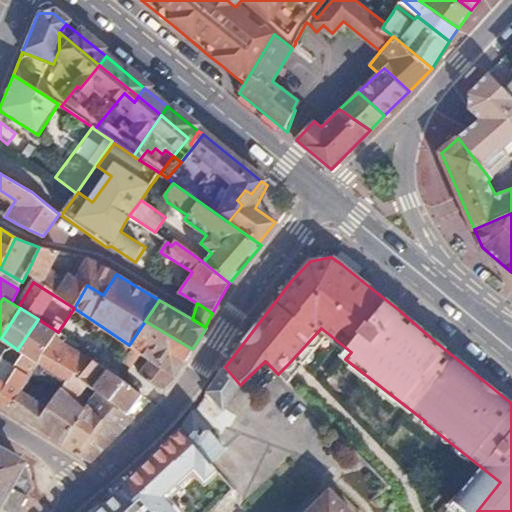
[(0,381),(0,408),(9,414),(21,393),(31,377),(45,353),(55,337),(58,332),(38,319),(17,350),(24,354),(15,369),(17,370),(8,387),(0,381)]
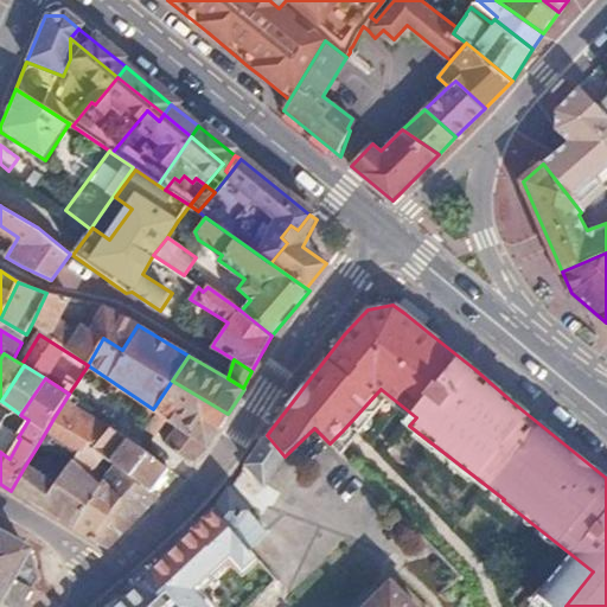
[(172,381),(153,409),(160,415),(167,420),(178,427),(166,443),(185,461),(191,461),(192,464),(208,447),(228,414),(172,381)]
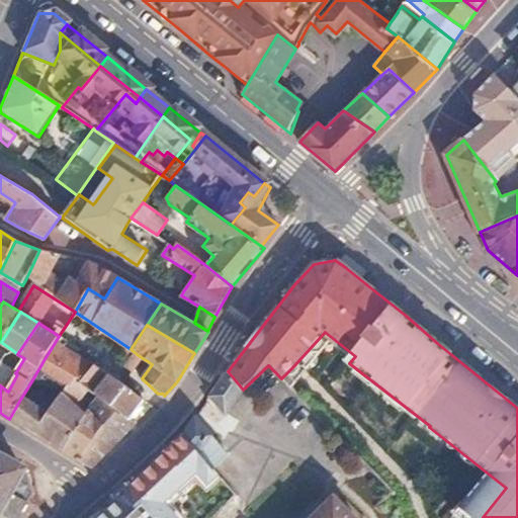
[(56,341),(46,357),(73,376),(89,390),(93,392),(107,374),(94,363),(56,341)]
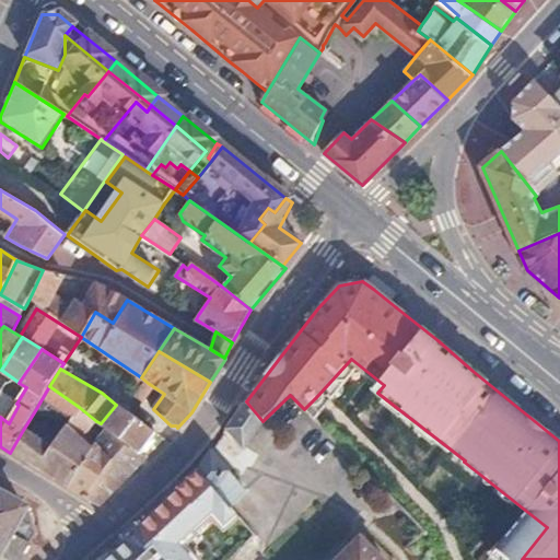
[(148,383),(138,396),(144,401),(154,387),(148,383)]
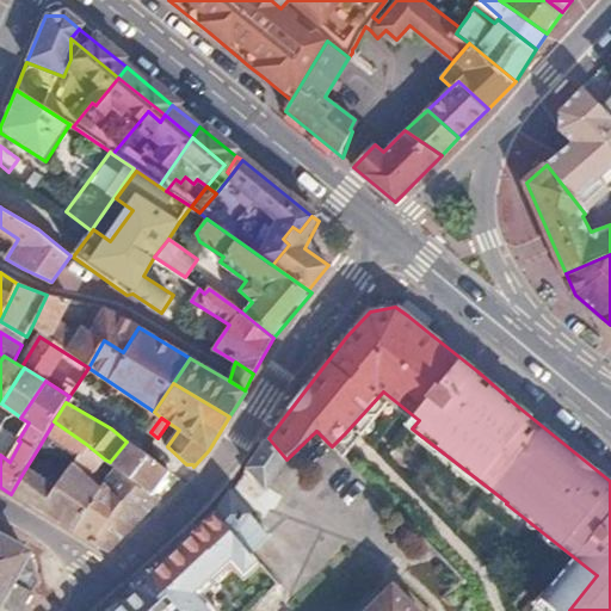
[(54,421),(37,450),(45,456),(59,452),(63,457),(73,466),(86,444),(54,421)]
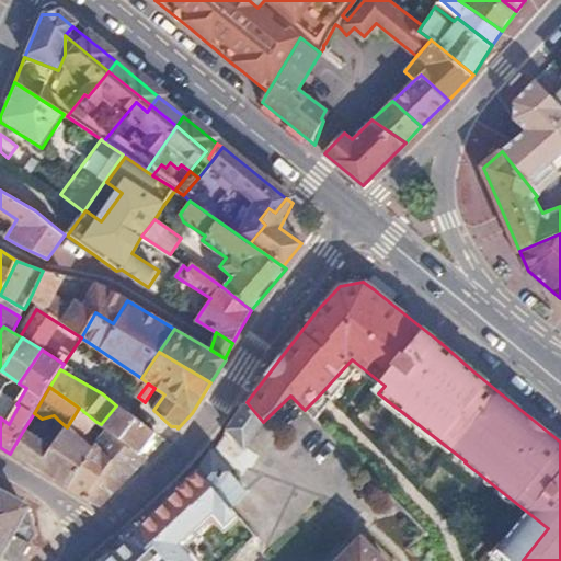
[(0,395),(0,418),(9,424),(19,405),(16,404),(0,395)]
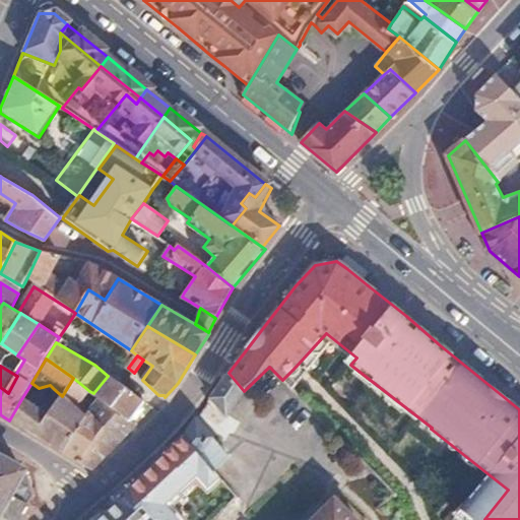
[(229,373),(210,399),(225,416),(244,391),(229,373)]
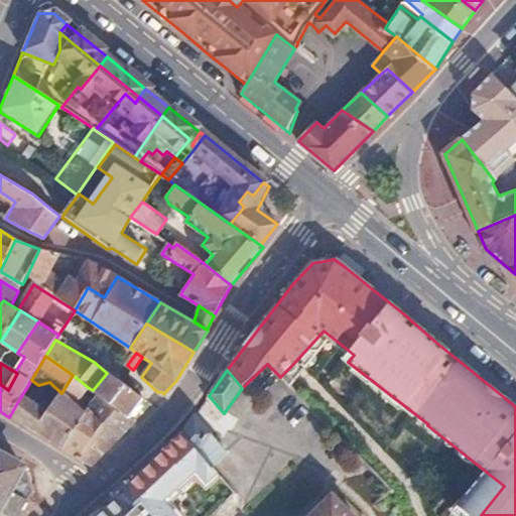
[(107,373),(93,390),(98,394),(130,418),(143,401),(107,373)]
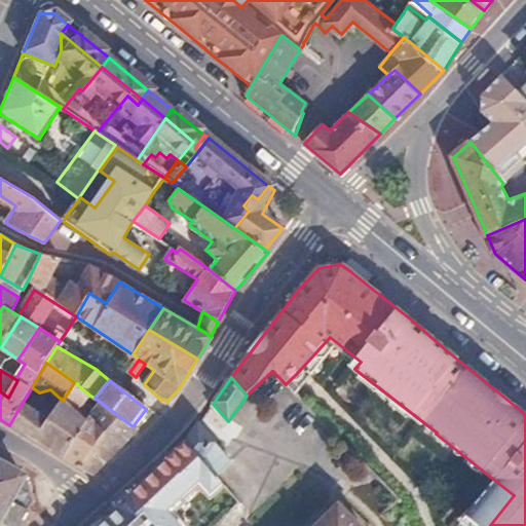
[(74,382),(63,401),(78,413),(90,396),(74,382)]
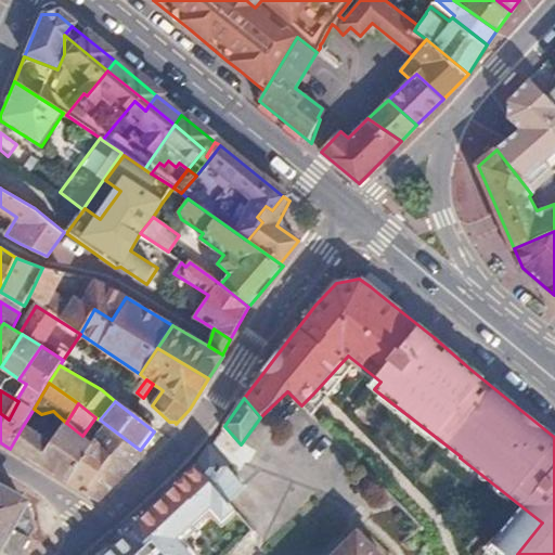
[(57,415),(54,420),(63,428),(66,423),(57,415)]
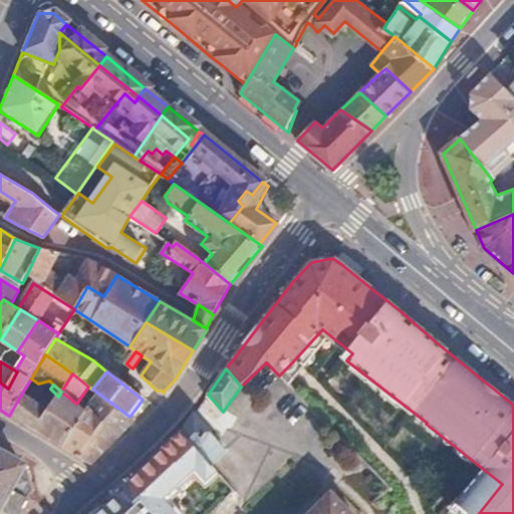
[(58,397),(50,411),(65,420),(70,412),(79,419),(84,412),(76,404),(61,392),(58,397)]
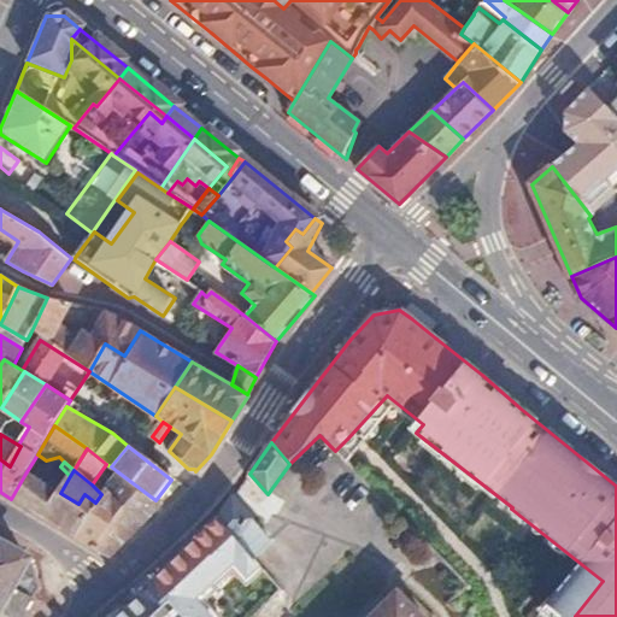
[(121,510),(92,547),(110,558),(162,505),(156,500),(117,471),(101,494),(121,510)]
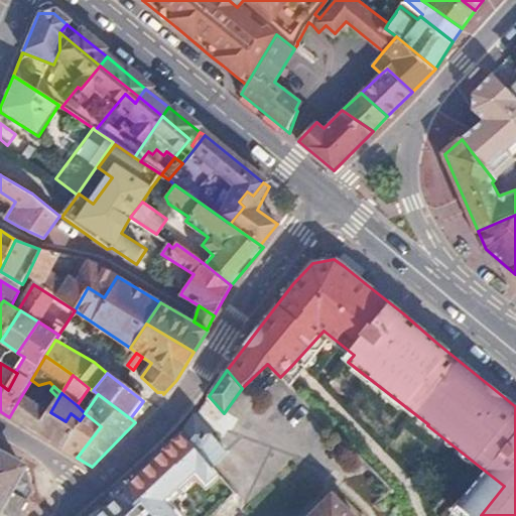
[(21,396),(9,417),(63,447),(77,427),(66,421),(50,412),(39,406),(21,396)]
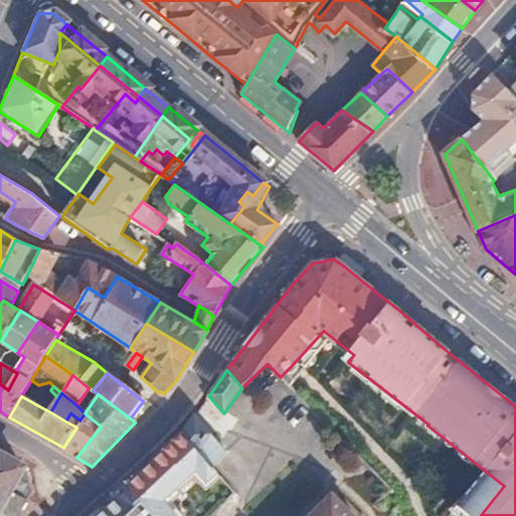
[(63,447),(62,449),(77,458),(101,426),(85,413),(80,420),(77,427),(63,447)]
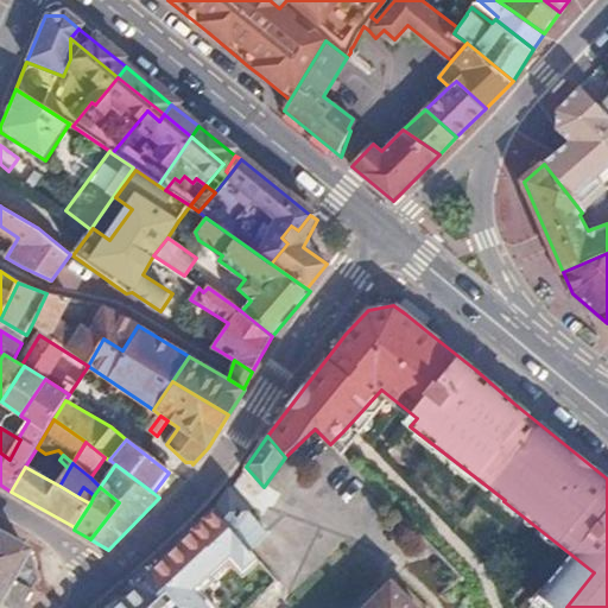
[(83,487),(77,496),(90,504),(94,495),(83,487)]
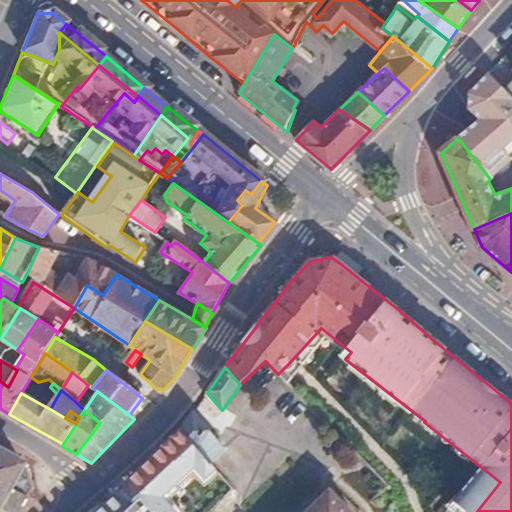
[(192,416),(181,432),(212,464),(224,452),(192,416)]
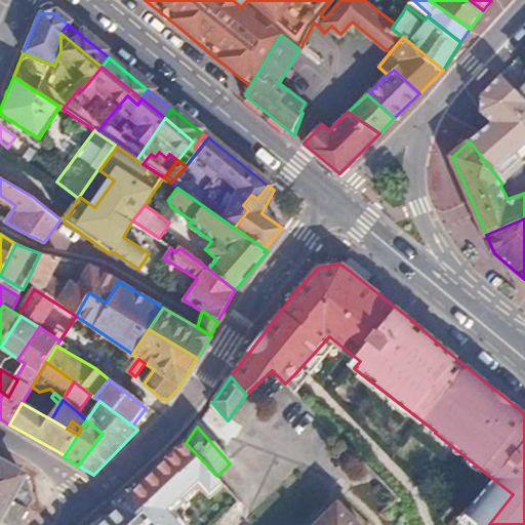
[(0,519),(23,479),(24,476),(0,462),(0,519)]
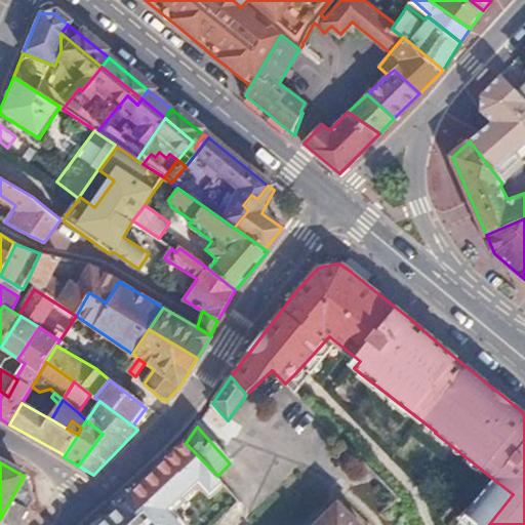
[(23,479),(0,519),(0,521),(7,524),(18,524),(34,501),(28,482),(23,479)]
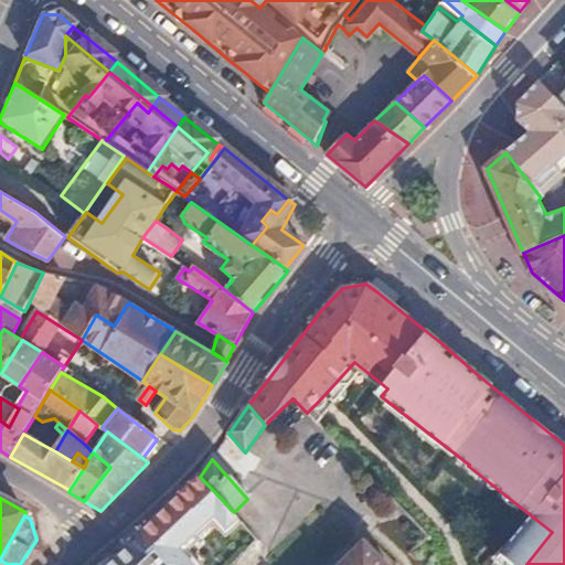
[(385,564),(363,542),(339,564),(385,564)]
